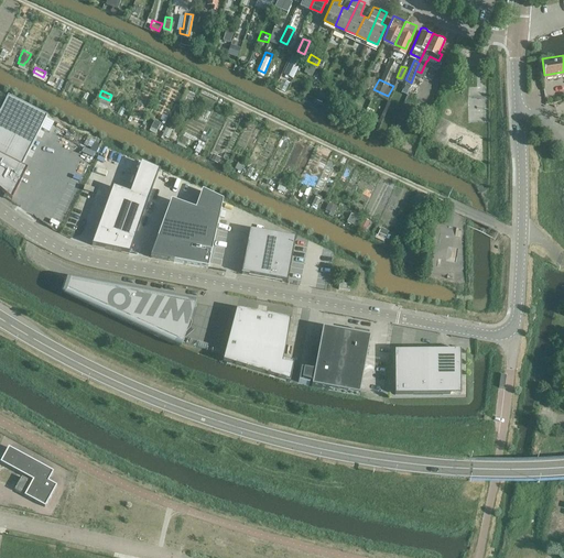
[(0,186),(12,197),(28,165),(21,163),(25,154),(29,148),(34,138),(40,128),(46,113),(8,94),(0,108),(0,186)]
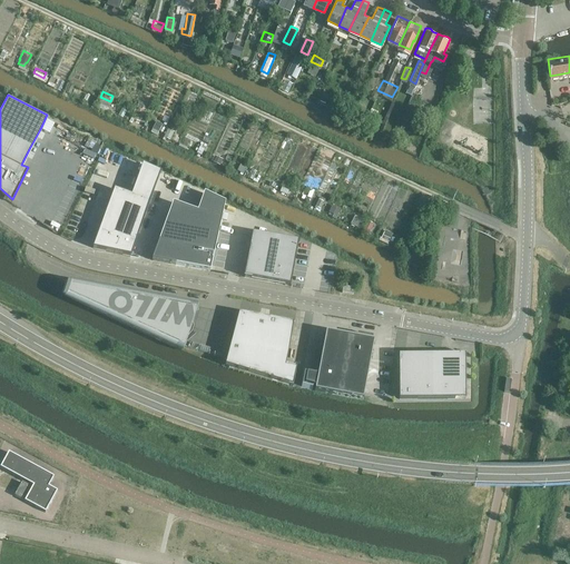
[(163,120),(156,117),(153,124),(159,127),(163,120)]
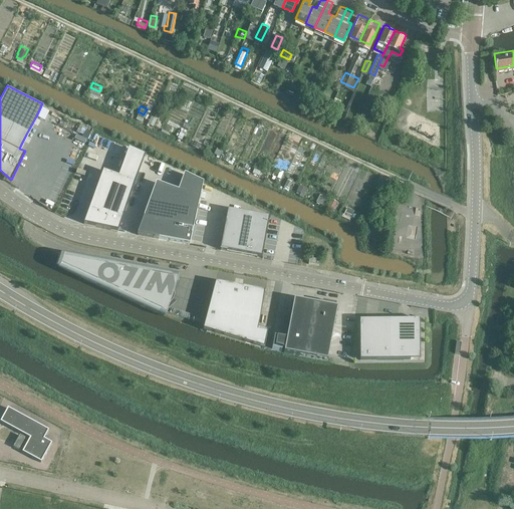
[(157,115),(151,112),(148,119),(154,122),(157,115)]
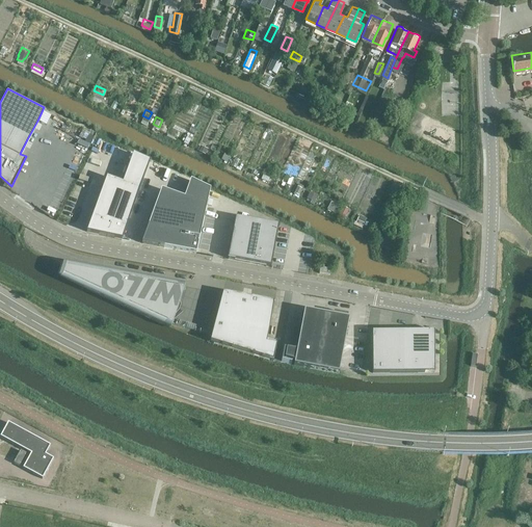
[(208,146),(202,141),(198,147),(206,151),(208,146)]
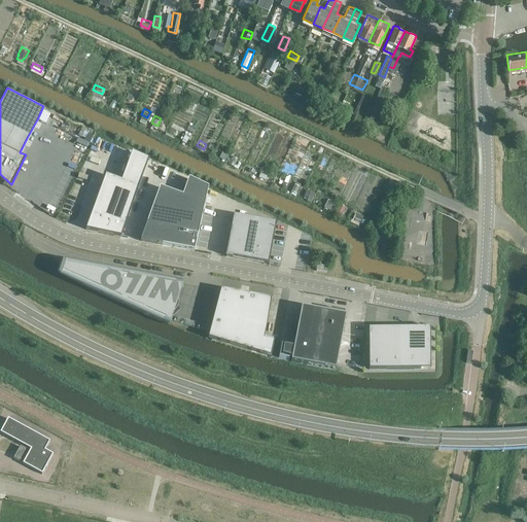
[(227,150),(222,147),(219,153),(224,157),(227,150)]
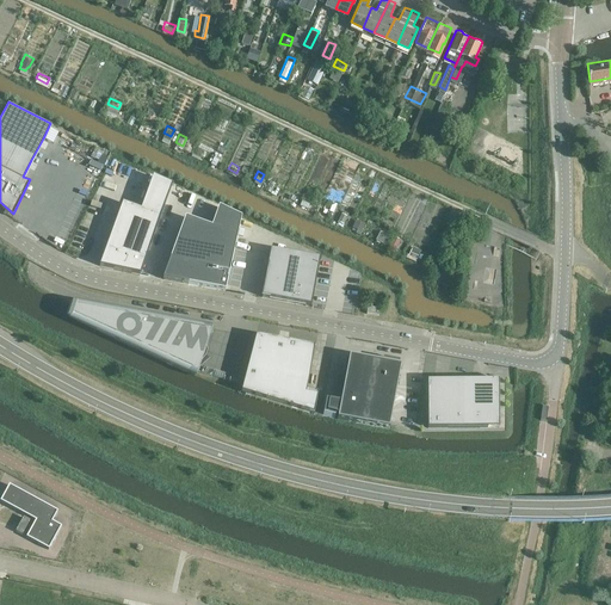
[(123,198),(99,261),(140,270),(172,181),(153,172),(137,204),(123,198)]
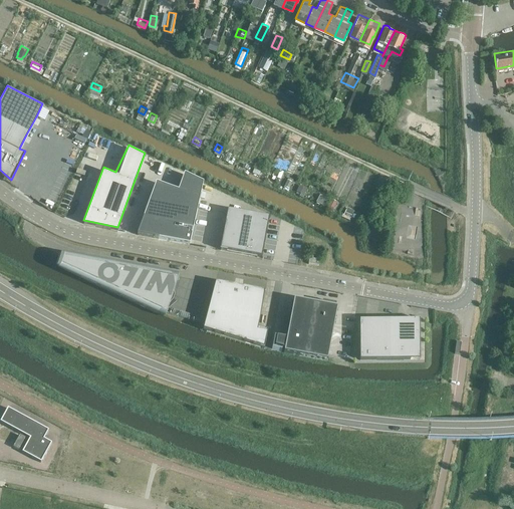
[(156,179),(137,231),(190,240),(203,179),(184,171),(177,186),(156,179)]
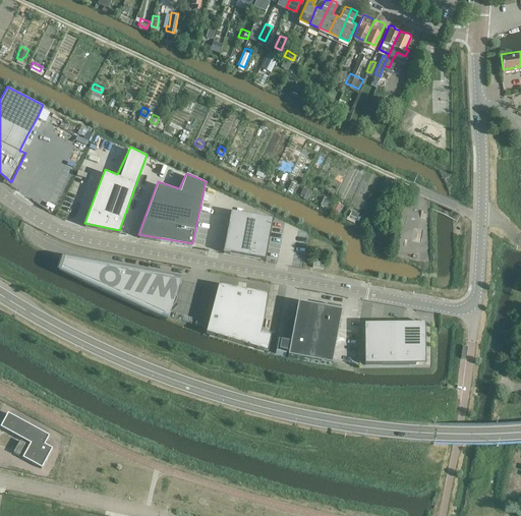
[(297,178),(292,176),(288,185),(292,187),(297,178)]
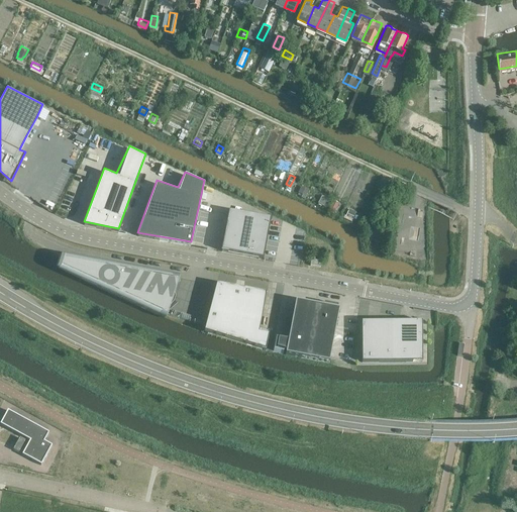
[(309,186),(301,182),(298,189),(306,192),(309,186)]
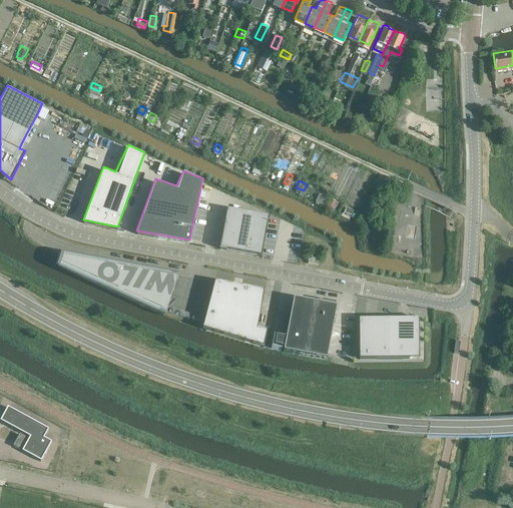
[(326,193),(320,190),(316,197),(323,201),(326,193)]
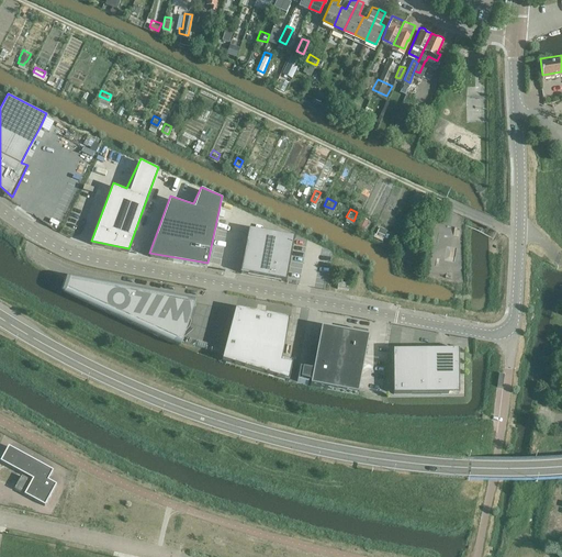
[(369,216),(362,213),(358,223),(364,226),(369,216)]
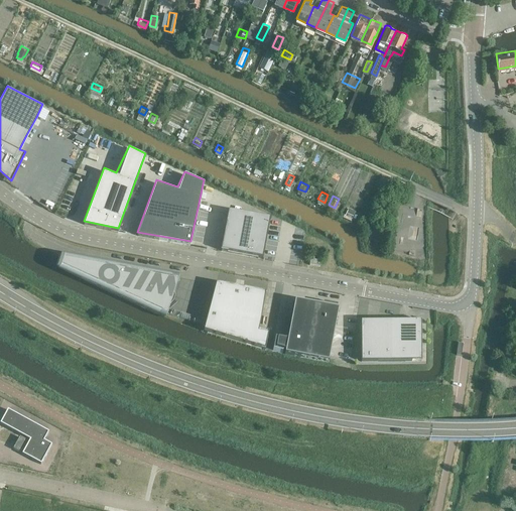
[(356,208),(349,205),(346,212),(344,211),(343,214),(351,218),(356,208)]
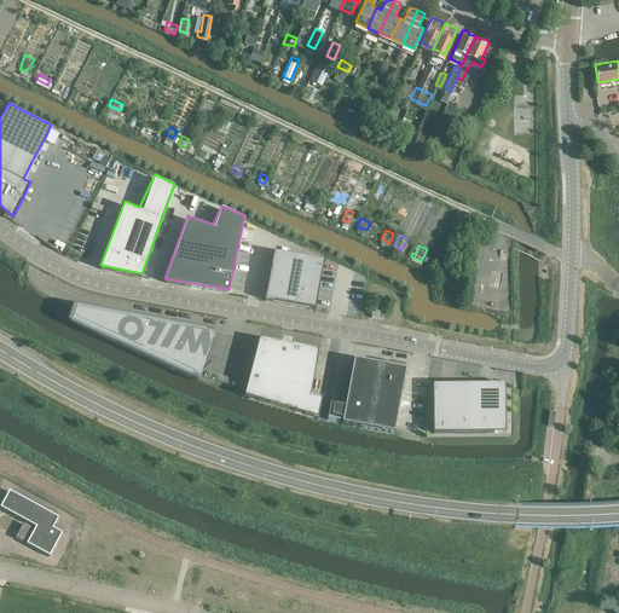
[(266,288),(265,295),(316,305),(324,258),(273,248),(270,272),(266,288)]
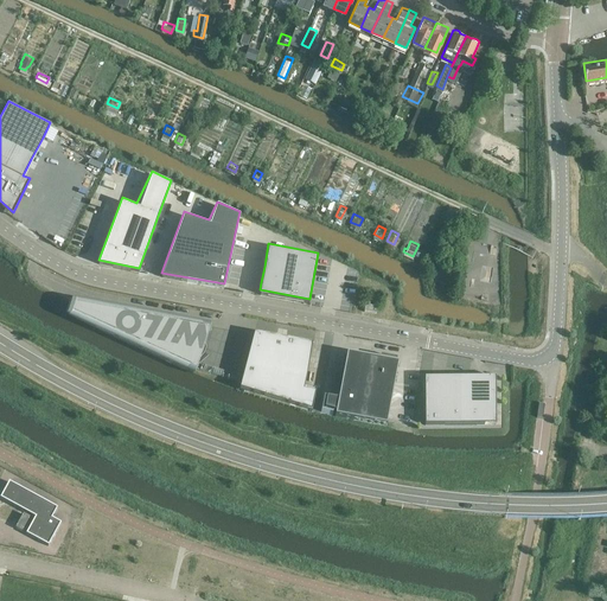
[(43,263),(40,268),(52,275),(55,269),(43,263)]
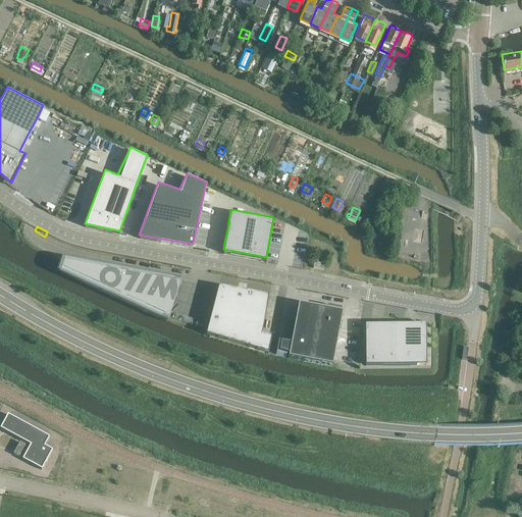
[(47,231),(45,237),(55,242),(57,238),(55,237),(47,231)]
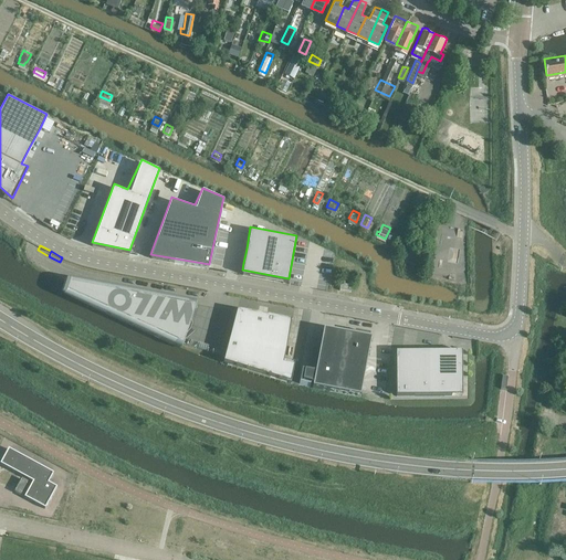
[(62,257),(60,262),(72,266),(73,262),(70,261),(62,257)]
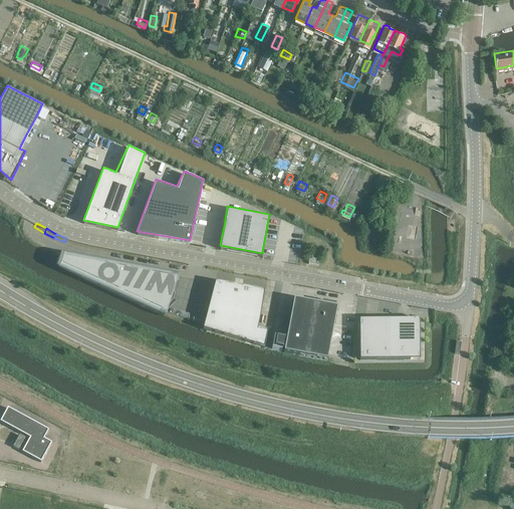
[(77,246),(79,242),(72,240),(66,238),(65,242),(71,244),(77,246)]
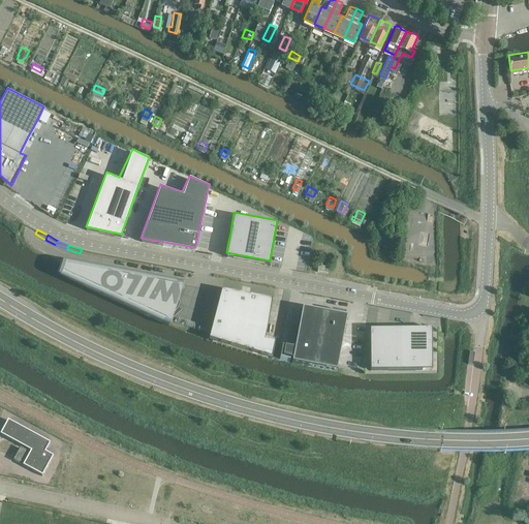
[(60,273),(166,320),(166,319),(169,310),(176,287),(178,281),(179,279),(64,257),(62,257),(58,271),(60,273)]
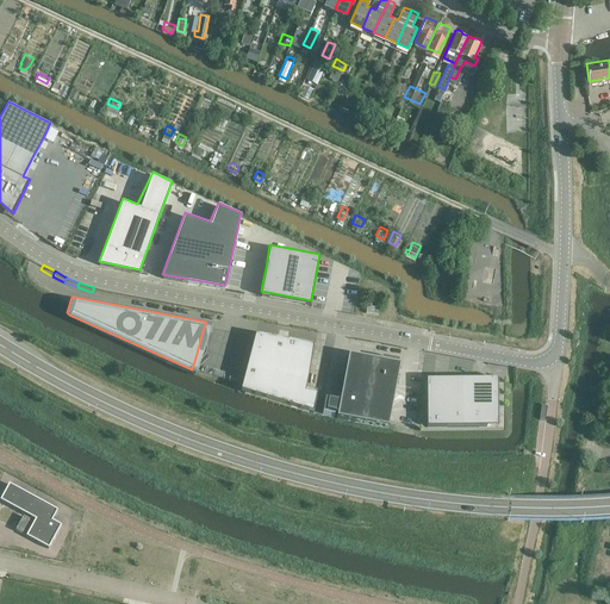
[(211,323),(206,322),(205,324),(203,331),(195,357),(192,368),(192,369),(197,372),(197,371),(211,323)]
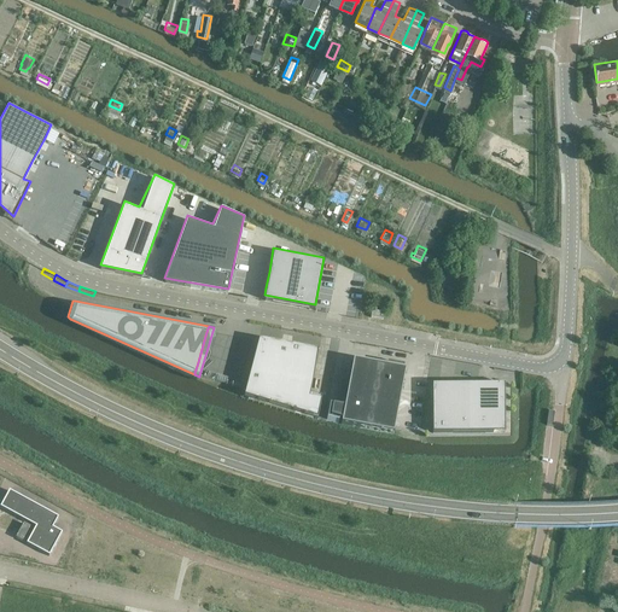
[(245,389),(244,392),(248,394),(249,392),(314,412),(314,413),(318,414),(319,411),(325,412),(333,365),(314,361),(316,350),(318,350),(318,347),(314,345),(314,347),(284,341),(274,339),(272,338),(268,337),(268,338),(266,338),(263,338),(262,339),(260,341),(258,343),(258,344),(257,344),(256,344),(256,348),(257,348),(246,389),(245,389)]
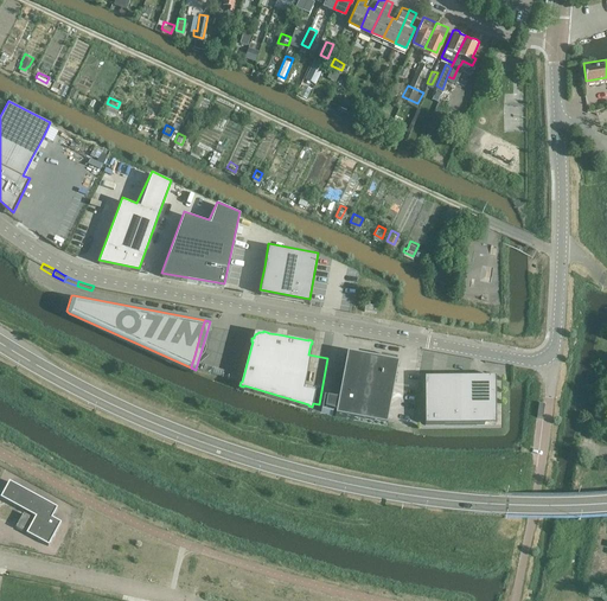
[(327,392),(325,404),(333,407),(334,407),(336,408),(334,411),(353,415),(387,421),(389,409),(395,377),(398,358),(396,358),(396,355),(381,351),(379,355),(347,349),(343,372),(340,385),(338,395),(333,394),(327,392)]
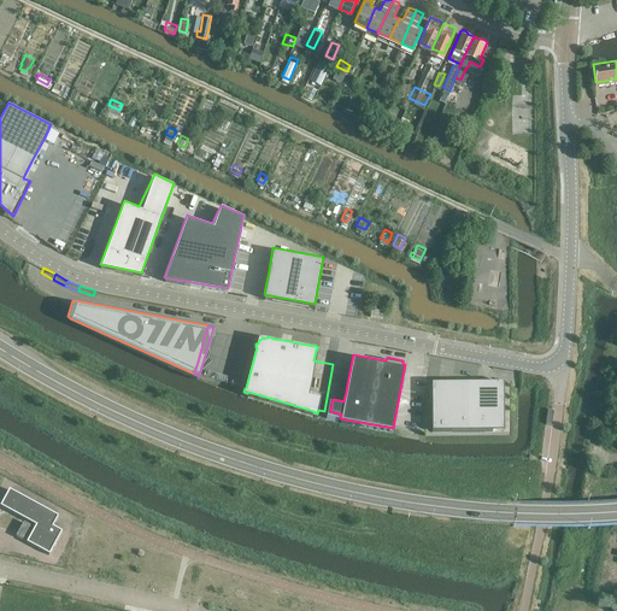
[(432,427),(492,427),(504,427),(504,415),(504,379),(495,379),(486,379),(476,379),(438,380),(432,380),(432,427)]
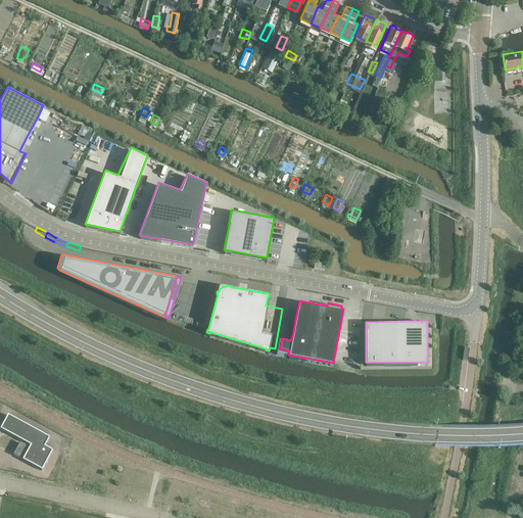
[(4,418),(0,424),(20,436),(31,441),(22,456),(27,458),(42,466),(44,463),(46,459),(52,446),(47,443),(45,442),(49,433),(43,429),(8,411),(4,418)]
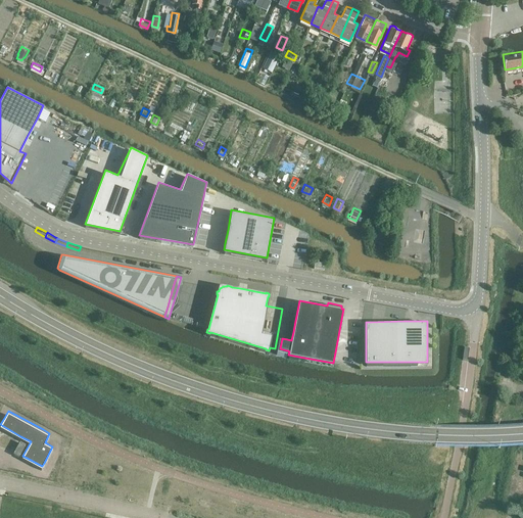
[(26,442),(19,439),(13,451),(19,454),(26,442)]
